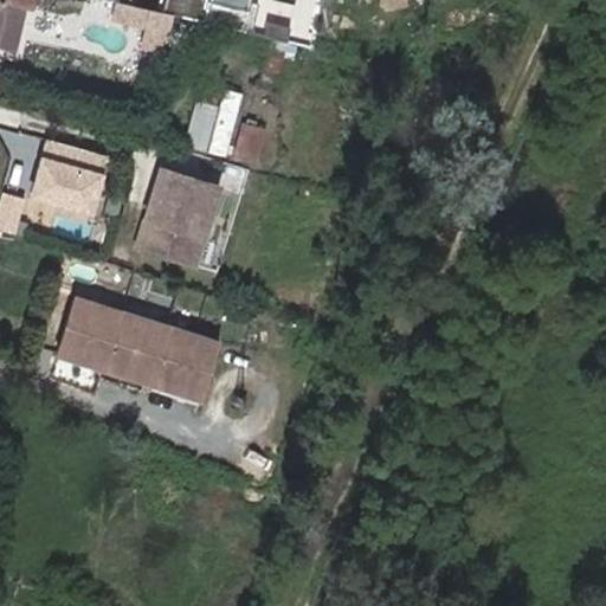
[(26,5),(5,0),(0,21),(0,44),(17,49),(26,5)]
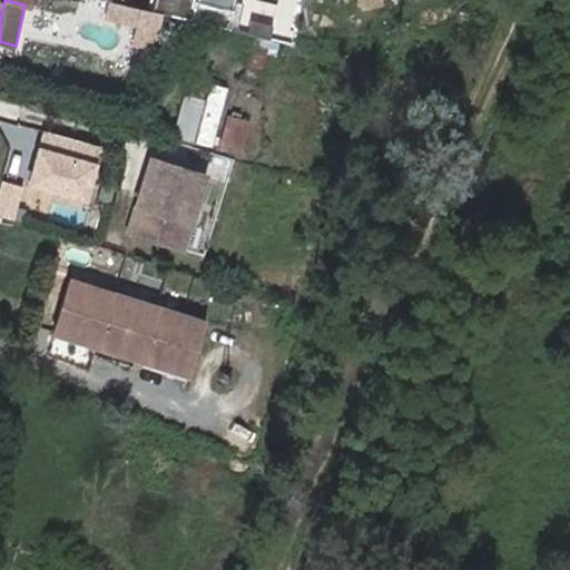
[(0,0),(0,20),(5,0),(25,5),(26,5),(27,0),(0,0)]
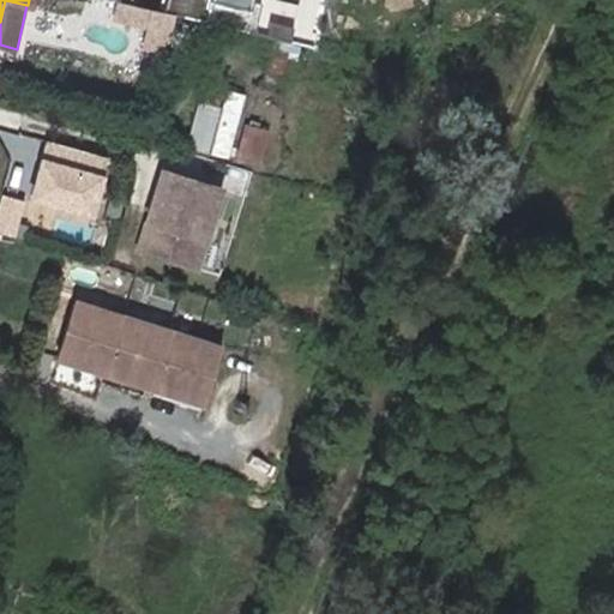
[(320,0),(169,0),(167,11),(313,41),(320,0)]
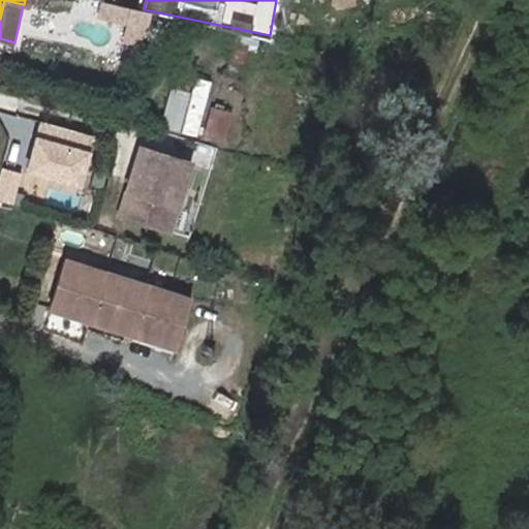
[(139,42),(146,11),(101,2),(97,20),(125,26),(123,39),(139,42)]
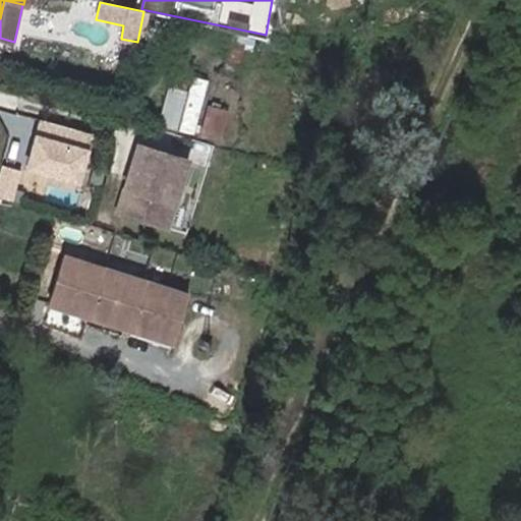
[(191,134),(206,81),(191,77),(187,93),(168,88),(158,125),(191,134)]
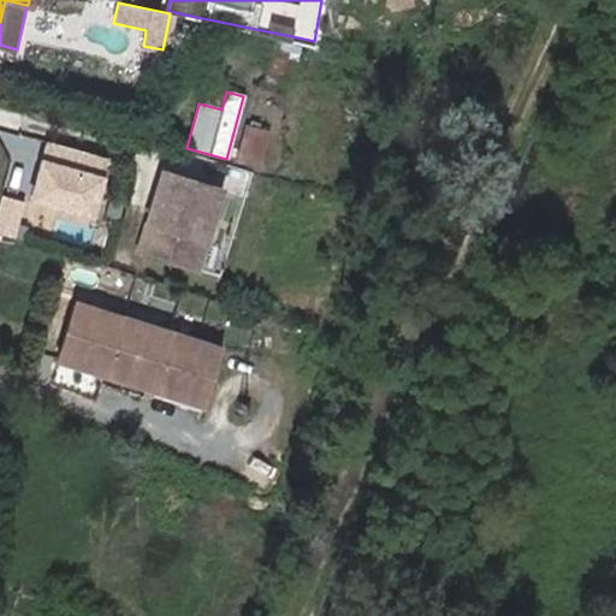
[(268,131),(246,125),(236,154),(259,161),(268,131)]
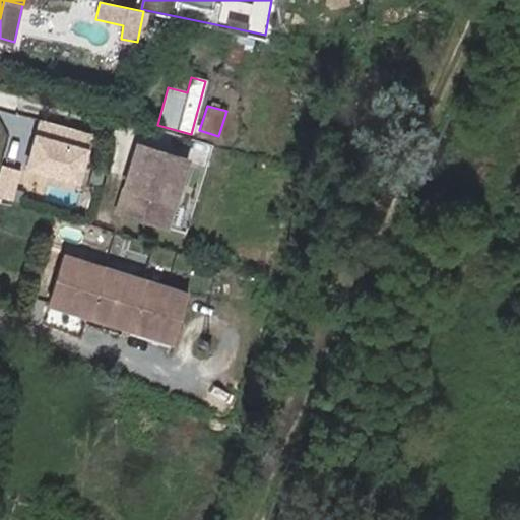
[(91,131),(41,118),(26,167),(78,181),(91,131)]
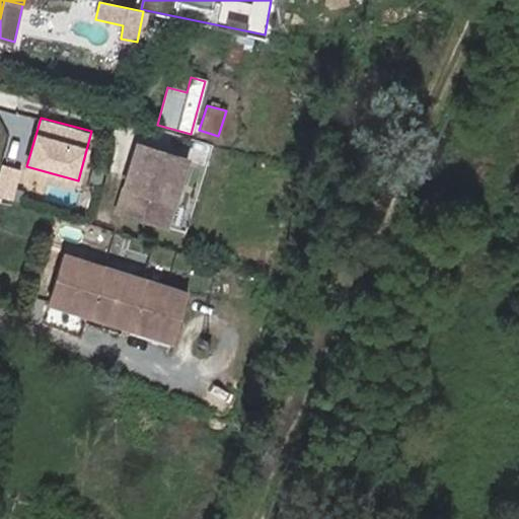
[(140,144),(127,187),(136,189),(129,212),(169,224),(189,158),(140,144)]
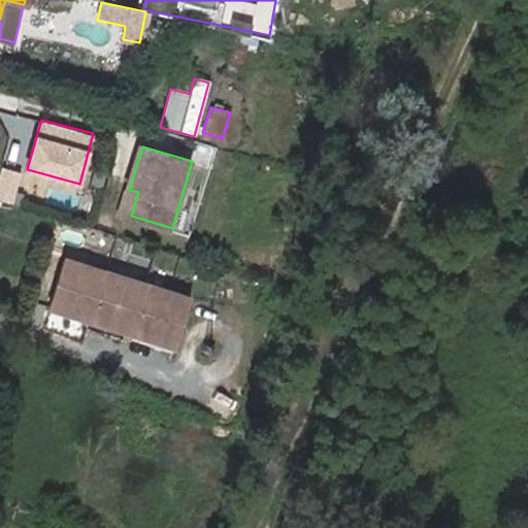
[(138,192),(129,190),(123,213),(131,216),(138,192)]
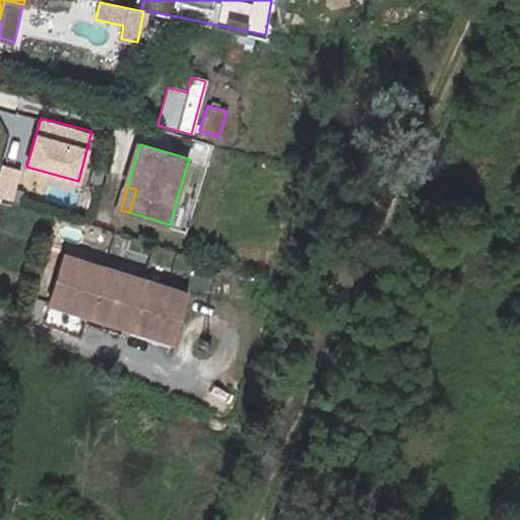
[(63,264),(47,311),(64,317),(66,311),(90,319),(88,325),(104,331),(106,325),(131,333),(129,340),(145,346),(147,339),(173,347),(186,309),(63,264)]
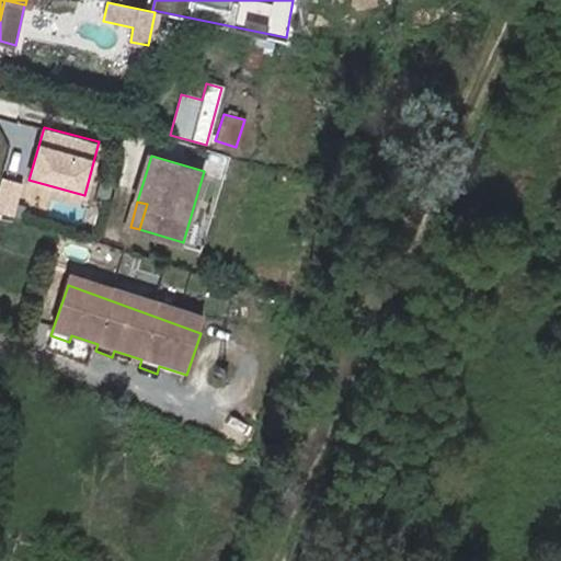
[(71,335),(69,342),(95,351),(98,344),(71,335)]
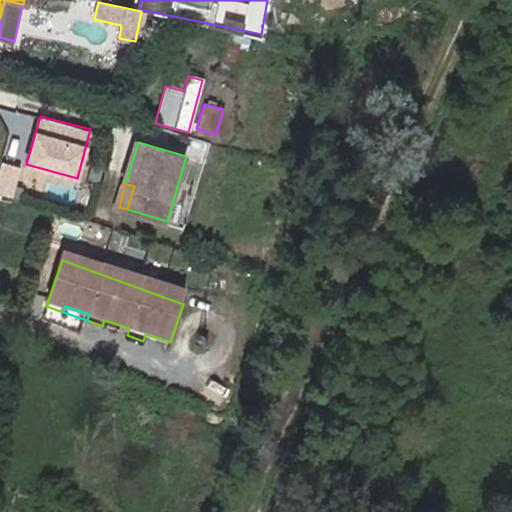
[(104,320),(102,326),(127,335),(129,328),(104,320)]
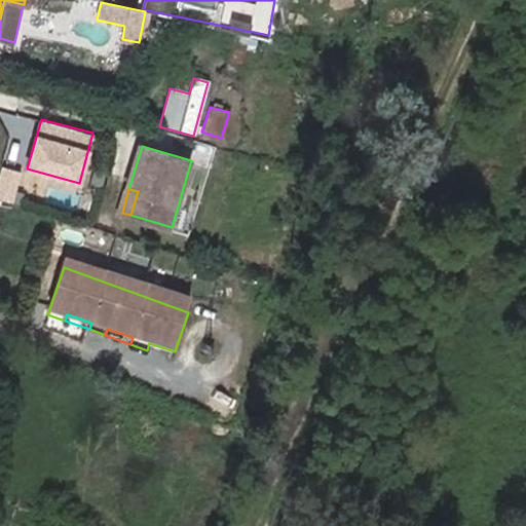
[(149,343),(147,350),(172,359),(175,351),(149,343)]
